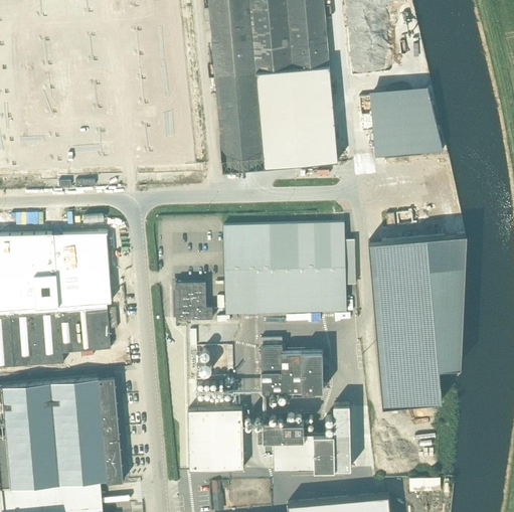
[(0,177),(199,173),(181,0),(0,0),(0,177)]
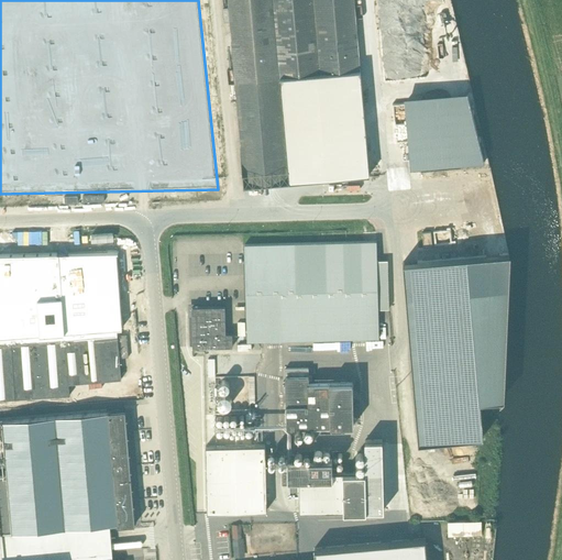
[(227,0),(241,153),(240,153),(243,189),(368,178),(353,7),(352,0),(227,0)]
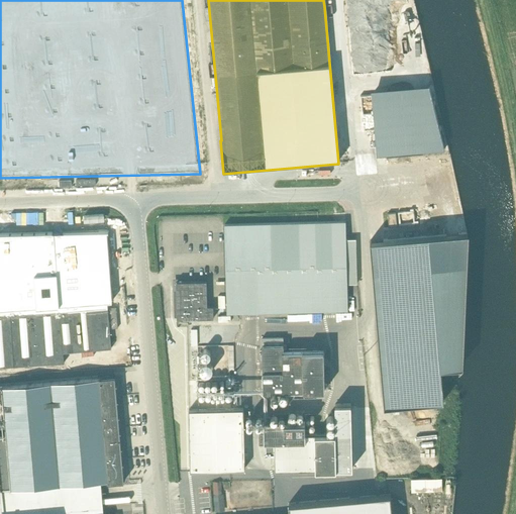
[(395,215),(387,216),(387,220),(388,230),(396,229),(395,215)]
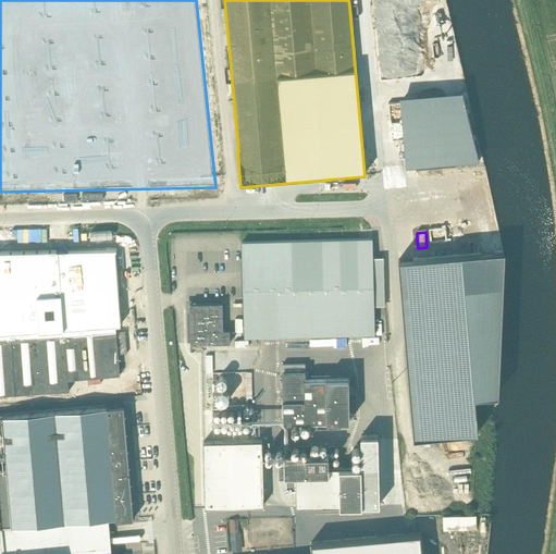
[(241,245),(244,341),(374,337),(371,242),(241,245)]
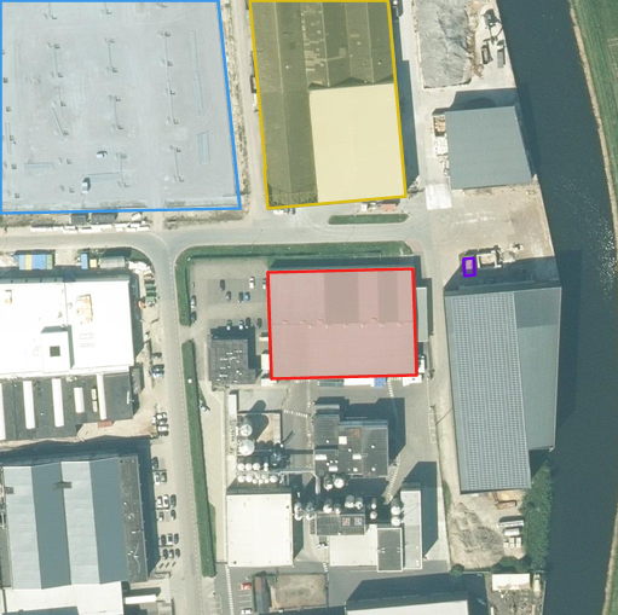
[(12,290),(16,350),(55,348),(55,350),(131,347),(127,277),(46,280),(46,289),(12,290)]
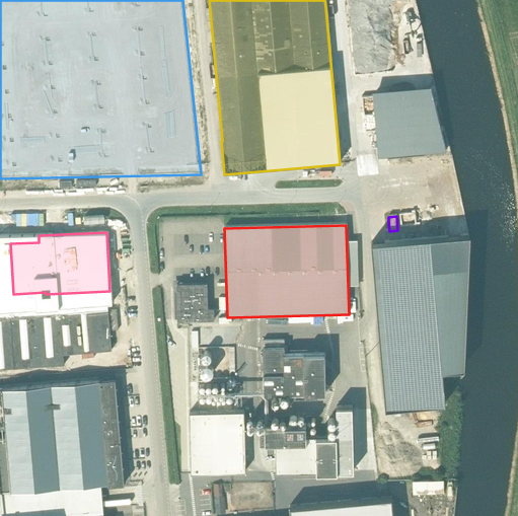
[(467,236),(371,244),(385,411),(444,404),(442,372),(462,371),(467,236)]
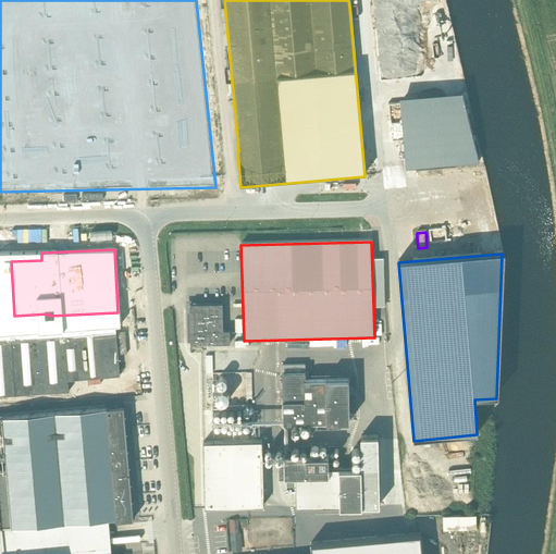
[(222,306),(188,307),(189,347),(222,346),(230,346),(229,333),(222,333),(222,306)]
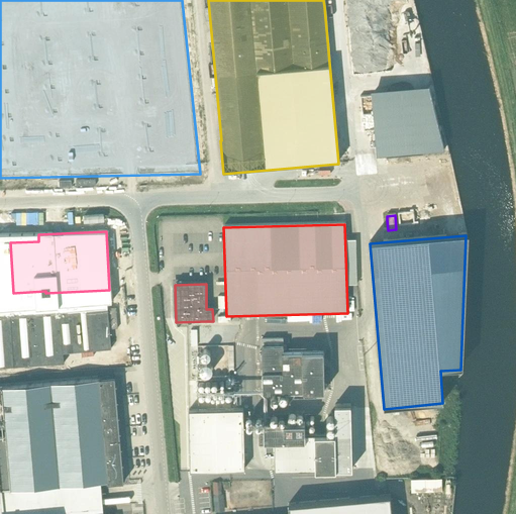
[(0,370),(64,366),(63,355),(110,351),(109,332),(117,331),(115,310),(59,315),(0,318),(0,370)]
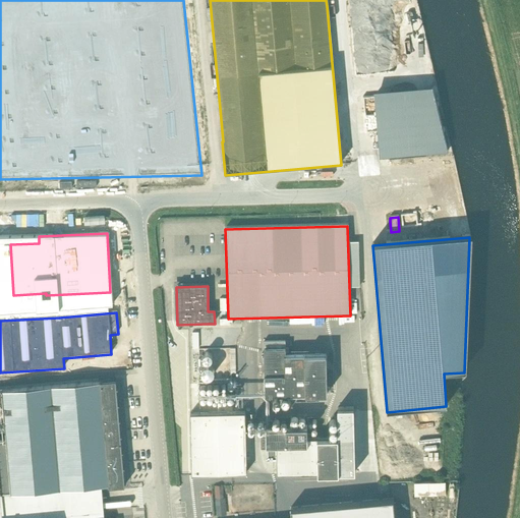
[(284,343),(263,344),(265,398),(327,397),(326,356),(285,357),(284,343)]
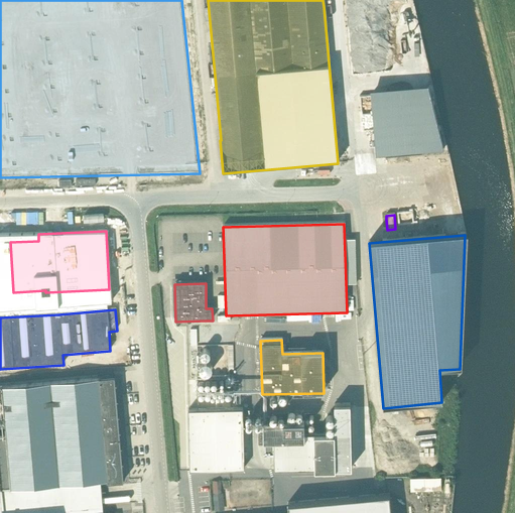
[(197,356),(197,361),(197,366),(200,371),(203,375),(207,377),(212,379),(217,379),(222,377),(226,375),(230,371),(232,366),(233,361),(232,356),(230,351),(226,347),(222,345),(217,343),(212,343),(207,345),(203,347),(200,351),(197,356)]
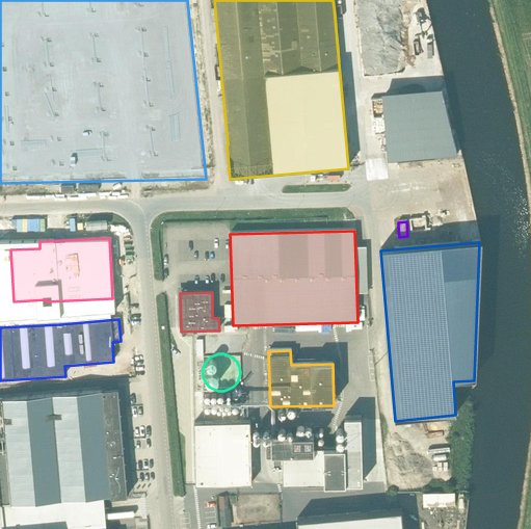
[(117,391),(0,400),(0,528),(105,528),(103,500),(110,500),(127,498),(117,391)]
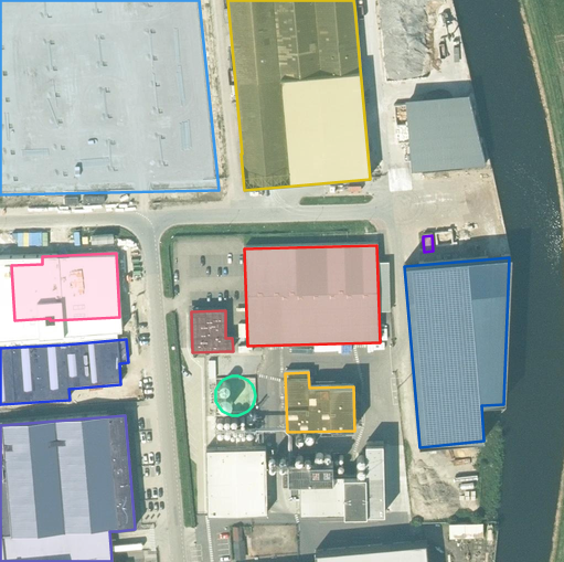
[(383,445),(365,445),(365,477),(366,516),(384,516),(383,445)]
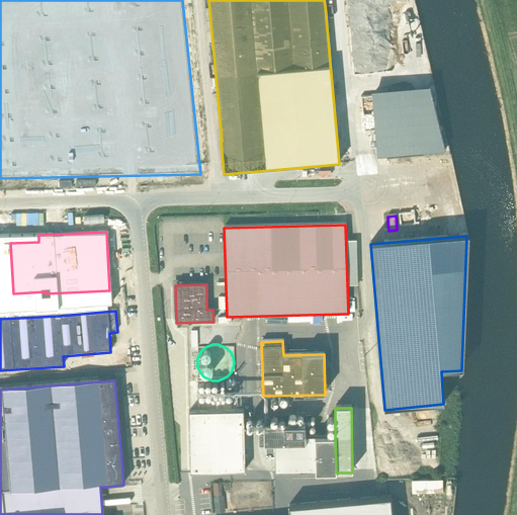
[(244,474),(243,412),(188,414),(189,475),(244,474)]
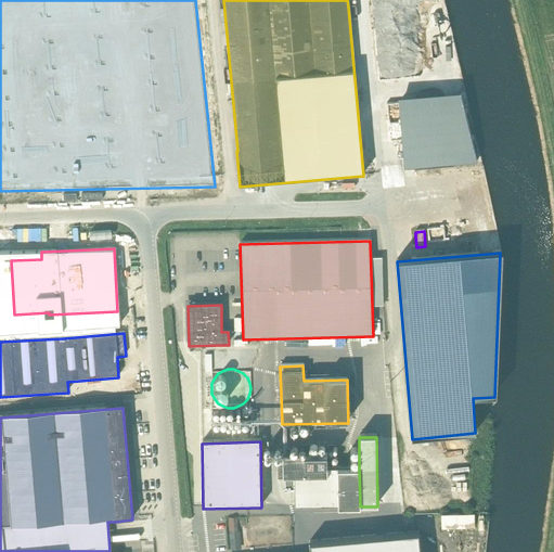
[(325,457),(282,458),(282,478),(295,478),(296,509),(360,506),(359,469),(325,470),(325,457)]
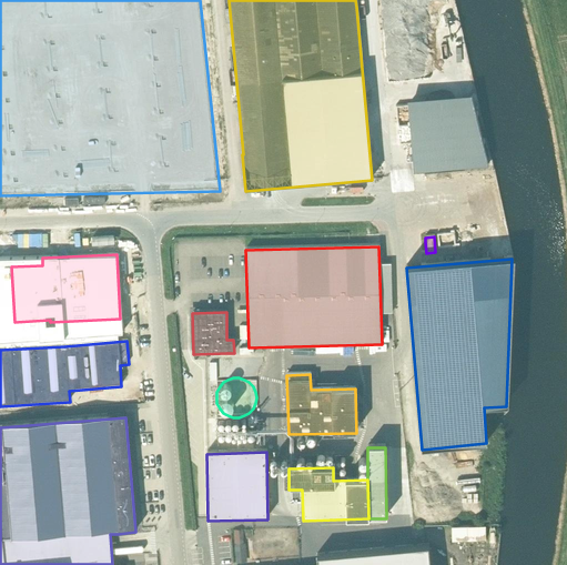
[(485,542),(485,527),(445,528),(445,543),(485,542)]
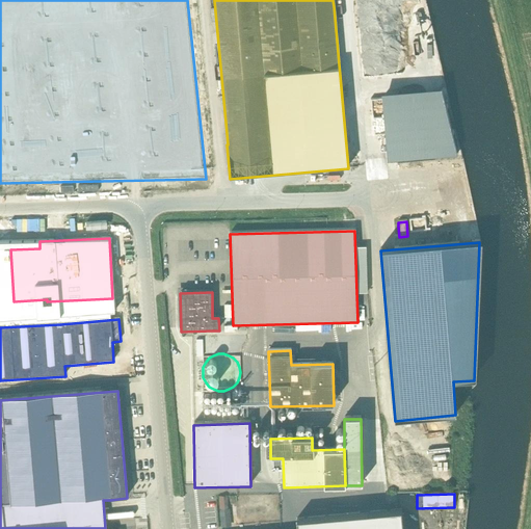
[(402,528),(400,511),(296,521),(296,528),(402,528)]
